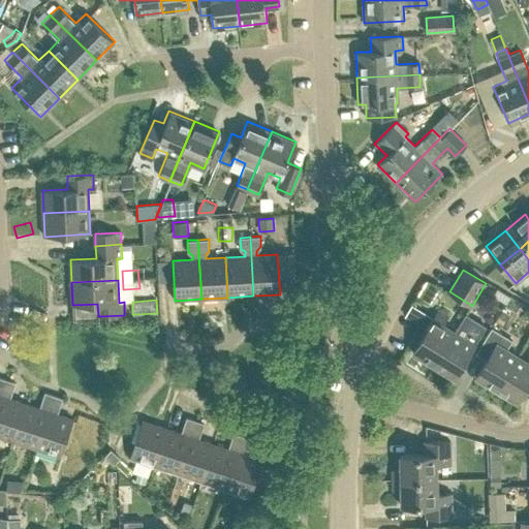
[(404,315),(422,327),(427,330),(434,317),(410,304),(405,314),(404,315)]
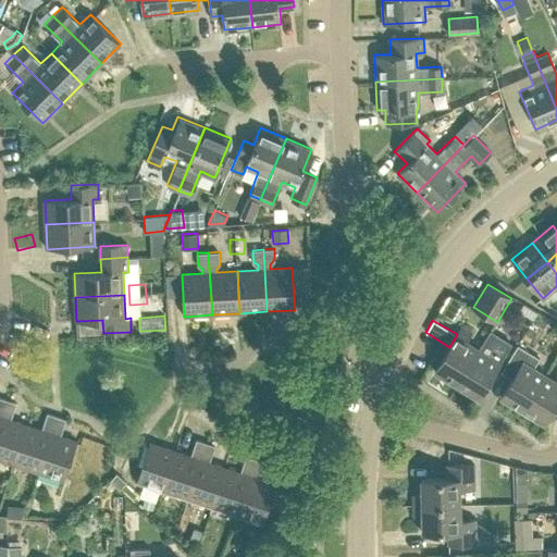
[(434,371),(457,385),(478,349),(466,342),(471,332),(462,326),(457,334),(449,347),(434,371)]
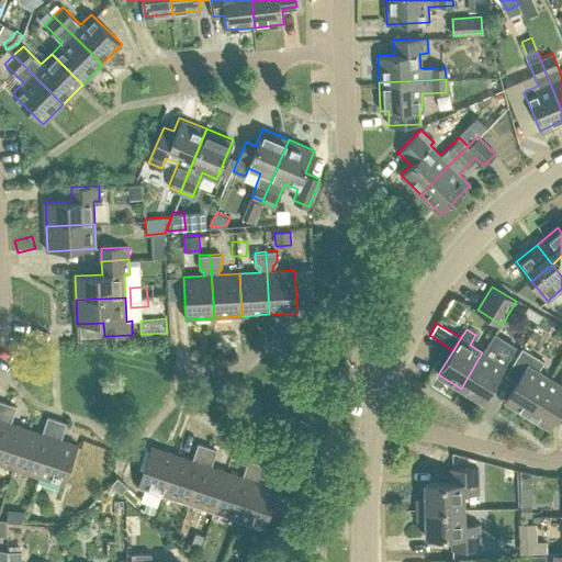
[(506,401),(529,415),(550,379),(538,372),(544,362),(523,349),(506,375),(517,382),(506,401)]
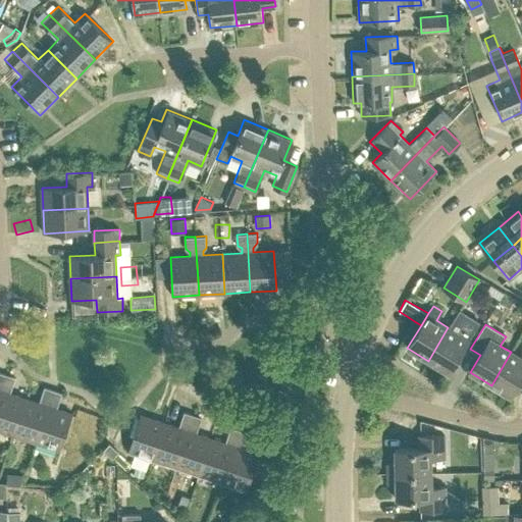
[(448,327),(428,361),(448,373),(473,331),(464,326),(459,334),(448,327)]
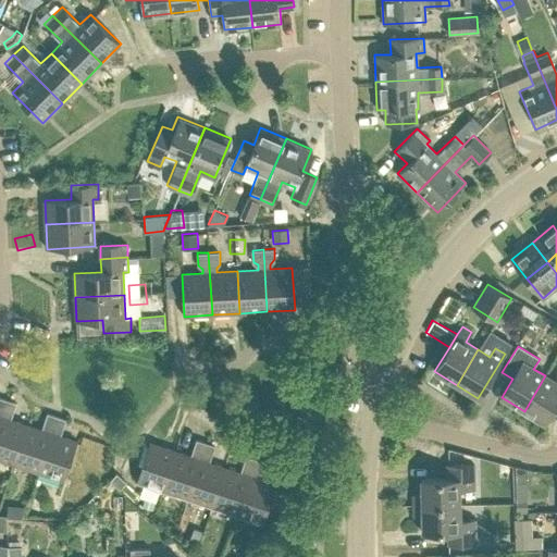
[(545,375),(524,411),(545,424),(556,407),(556,380),(556,382),(545,375)]
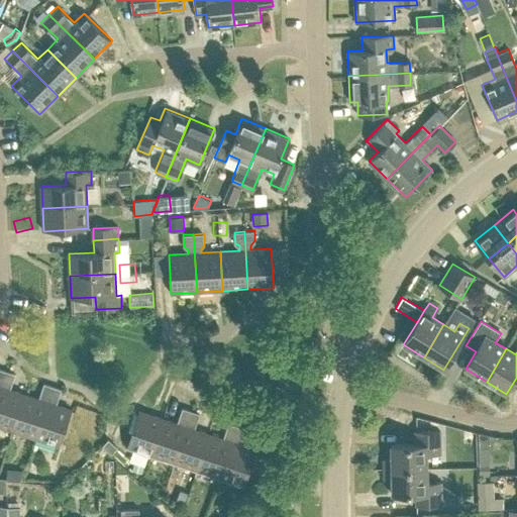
[(0,390),(0,425),(12,430),(24,394),(10,389),(15,374),(7,371),(0,390)]
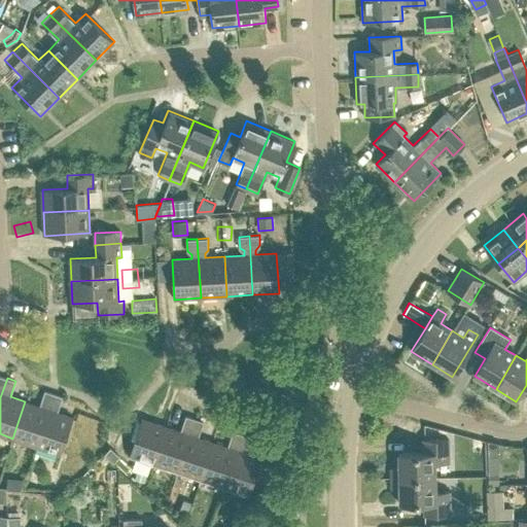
[(12,438),(36,446),(54,393),(45,390),(39,407),(25,401),(12,438)]
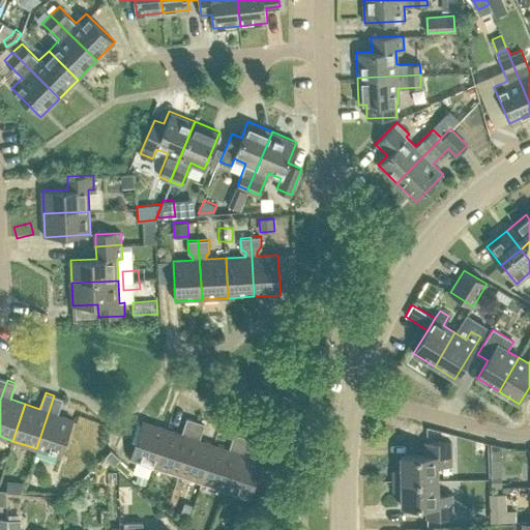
[(54,395),(36,448),(60,457),(72,420),(58,415),(63,399),(54,395)]
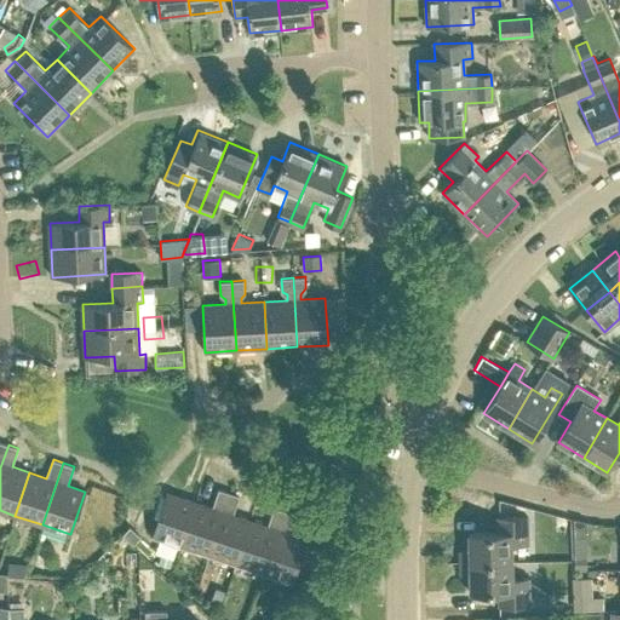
[(181,545),(208,554),(229,492),(218,488),(212,507),(194,501),(181,545)]
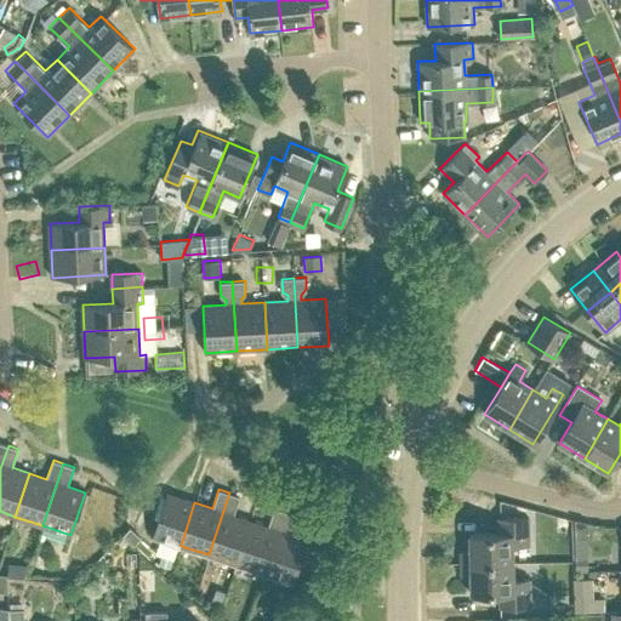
[(209,554),(237,564),(251,520),(234,516),(240,496),(229,493),(209,554)]
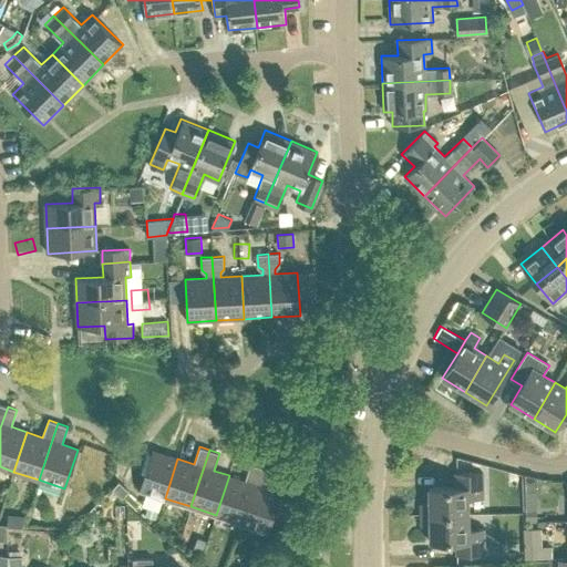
[(138,490),(165,498),(177,459),(152,451),(138,490)]
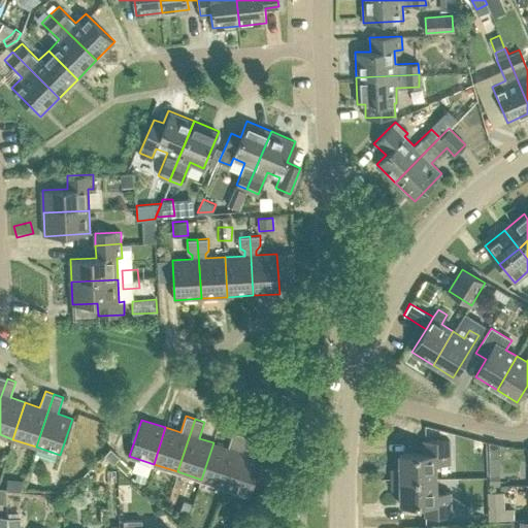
[(201,480),(225,488),(242,435),(233,433),(228,448),(213,442),(201,480)]
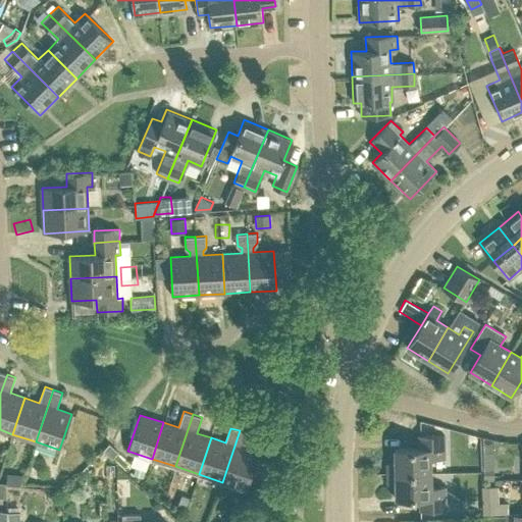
[(240,430),(222,482),(246,489),(258,453),(244,449),(248,433),(240,430)]
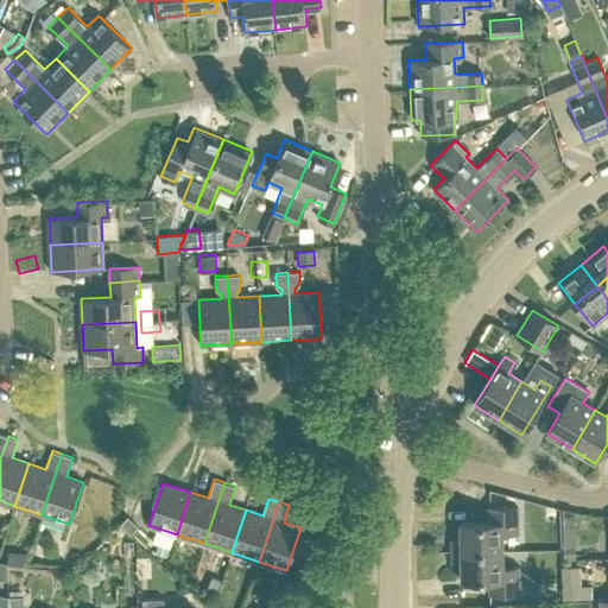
[(450,546),(450,552),(504,550),(502,533),(519,533),(518,507),(487,507),(488,521),(458,521),(460,539),(454,539),(454,546),(450,546)]
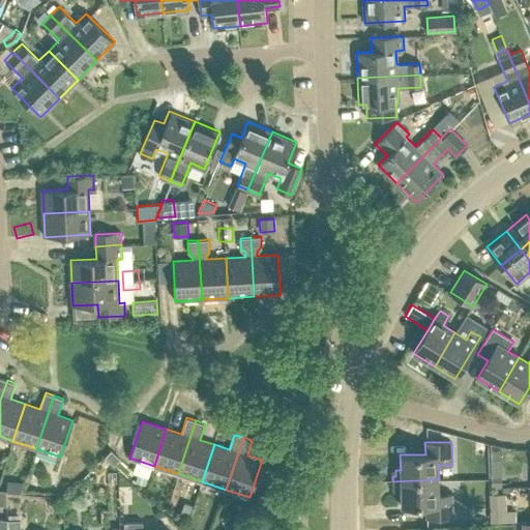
[(113,465),(119,459),(111,450),(105,457),(113,465)]
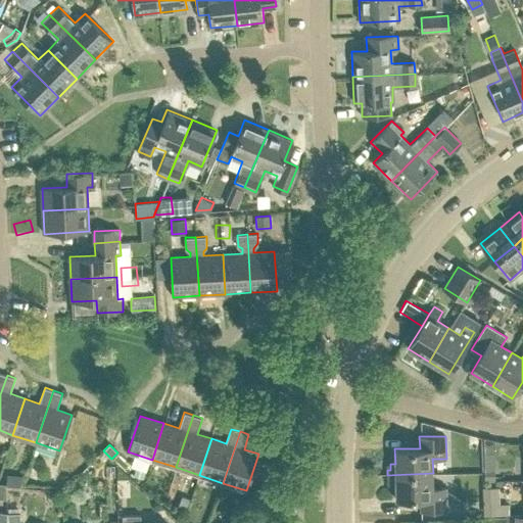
[(120,482),(125,487),(132,479),(119,466),(120,482)]
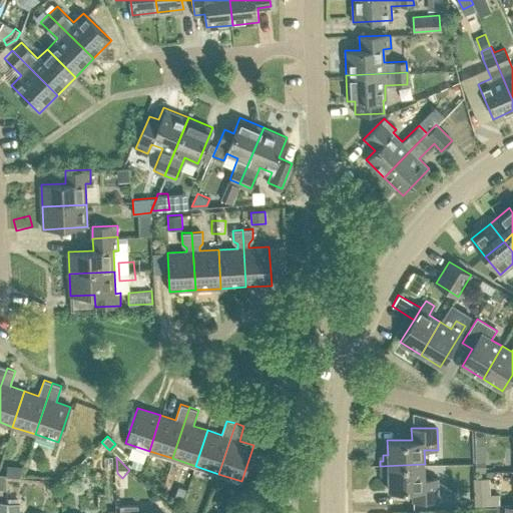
[(485,470),(485,461),(475,461),(475,470),(485,470)]
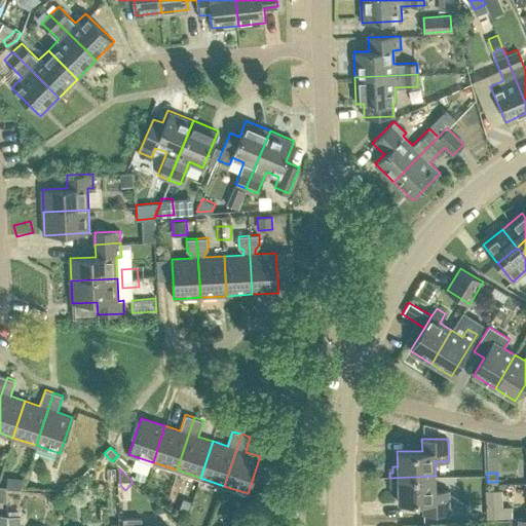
[(423,514),(450,513),(449,490),(436,491),(436,476),(389,478),(389,483),(393,483),(393,488),(398,487),(399,501),(422,501),(423,514)]
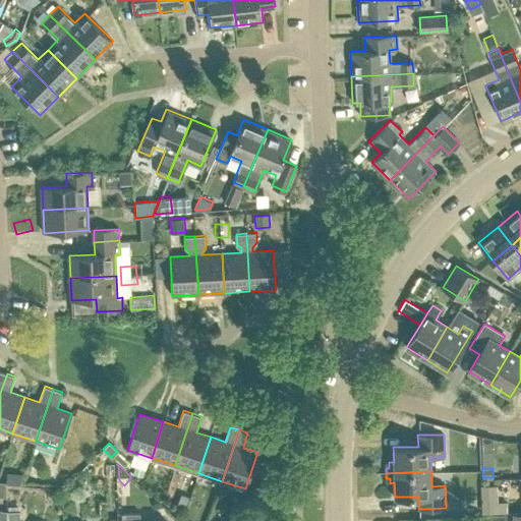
[(7,472),(6,484),(21,485),(22,473),(7,472)]
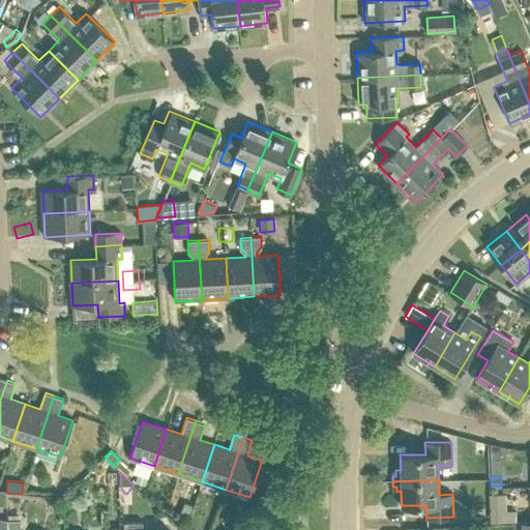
[(504,493),(489,493),(490,510),(505,509),(504,493)]
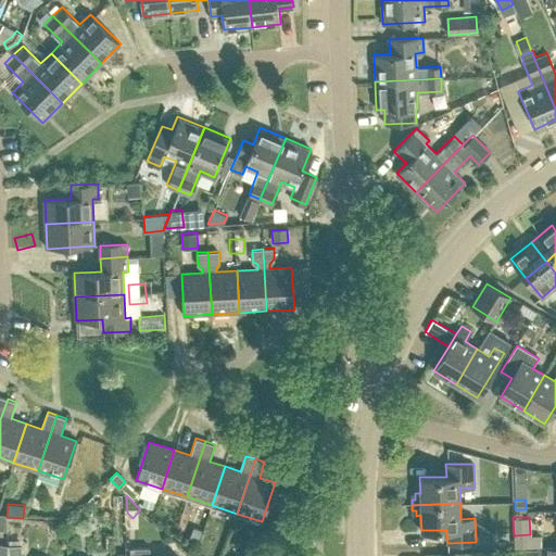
[(514,547),(541,546),(540,534),(530,534),(514,535),(514,547)]
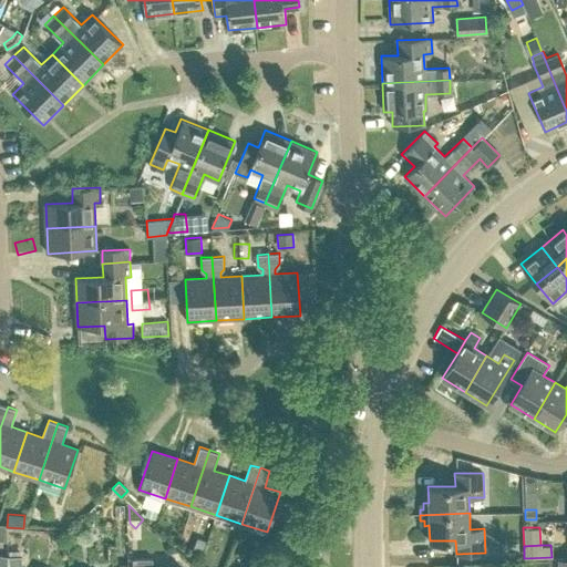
[(0,566),(9,566),(9,555),(0,554),(0,566)]
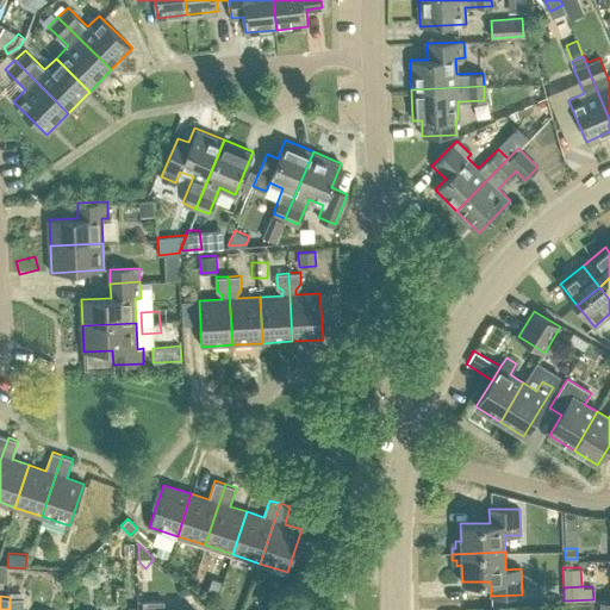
[(10,597),(10,609),(24,609),(24,597),(10,597)]
